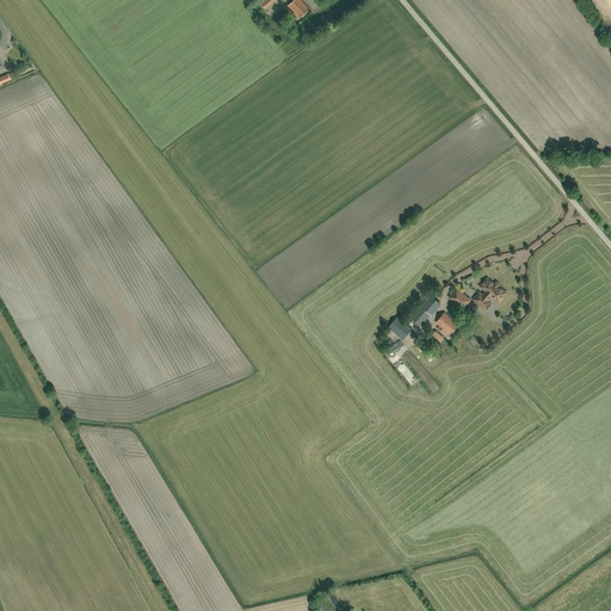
[(298,18),(309,10),(300,0),(294,0),(288,6),(298,18)]
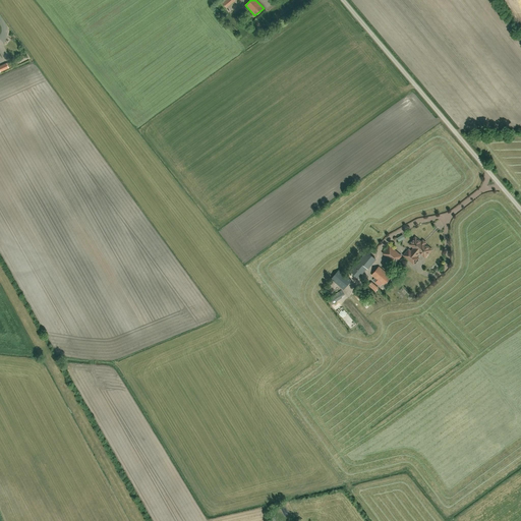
[(8,68),(6,63),(0,66),(0,70),(0,72),(8,68)]
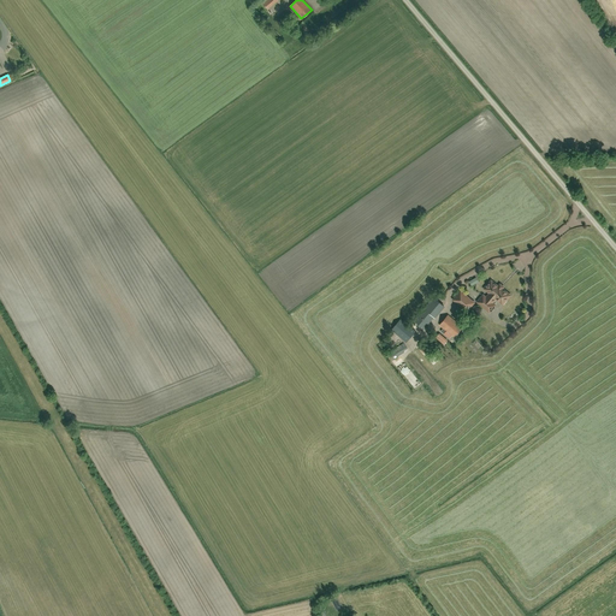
[(510,295),(503,289),(504,286),(499,283),(497,285),(491,280),(485,289),(490,294),(486,297),(484,295),(478,302),(490,312),(496,306),(492,303),(496,298),(503,304),(510,295)]
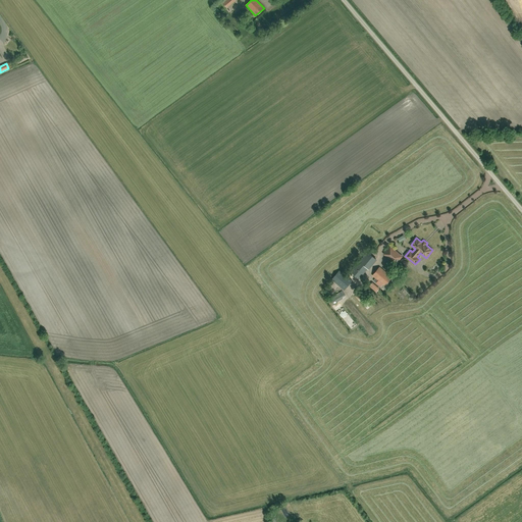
[(390,246),(383,254),(396,264),(403,256),(390,246)]
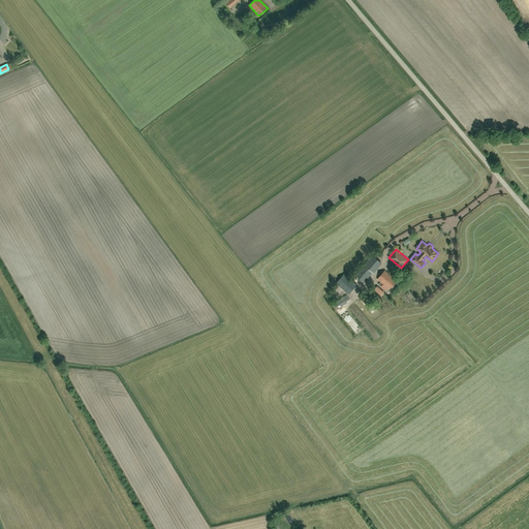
[(381,262),(375,257),(372,255),(355,275),(365,282),(373,272),(381,262)]
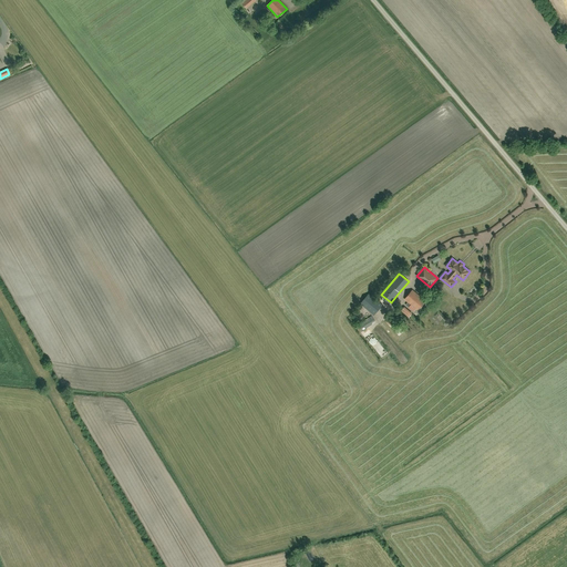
[(418,310),(425,301),(412,290),(404,299),(408,302),(405,305),(409,307),(411,305),(418,310)]
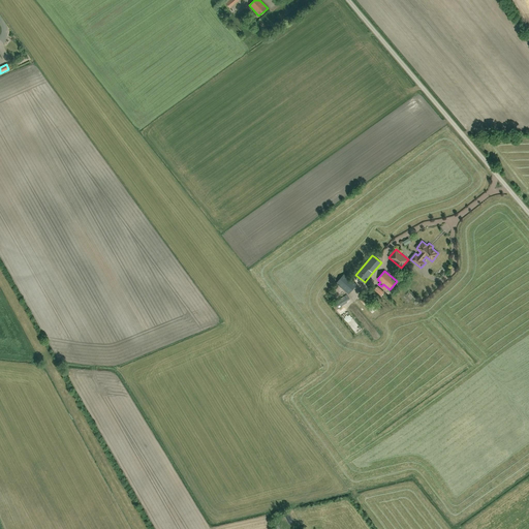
[(358,284),(345,274),(337,283),(349,294),(358,284)]
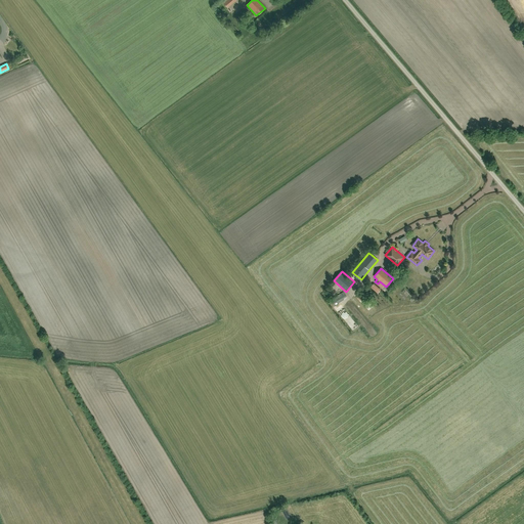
[(374,284),(370,287),(378,294),(381,290),(374,284)]
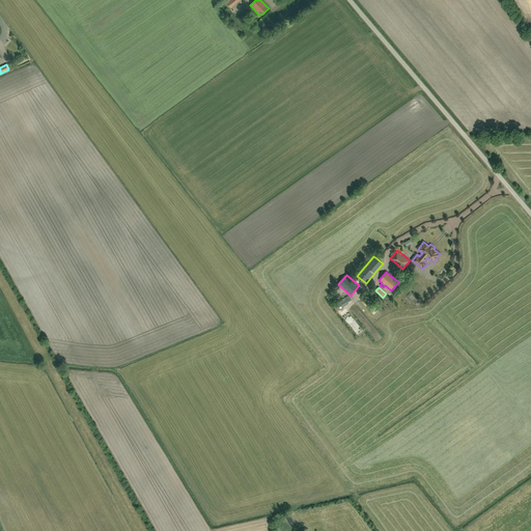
[(342,306),(351,300),(347,295),(336,302),(340,310),(343,308),(342,306)]
